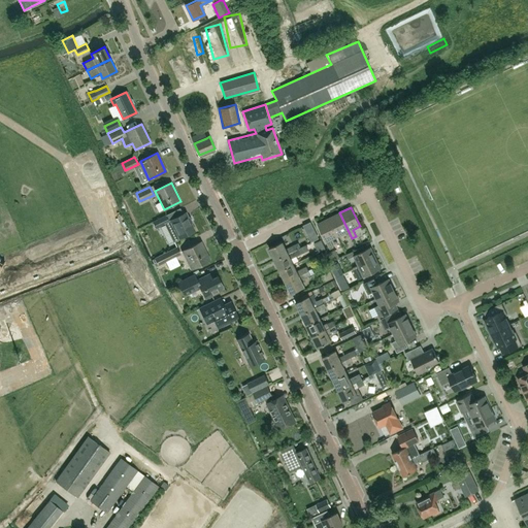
[(186,212),(169,221),(169,222),(165,224),(173,241),(195,231),(186,212)]
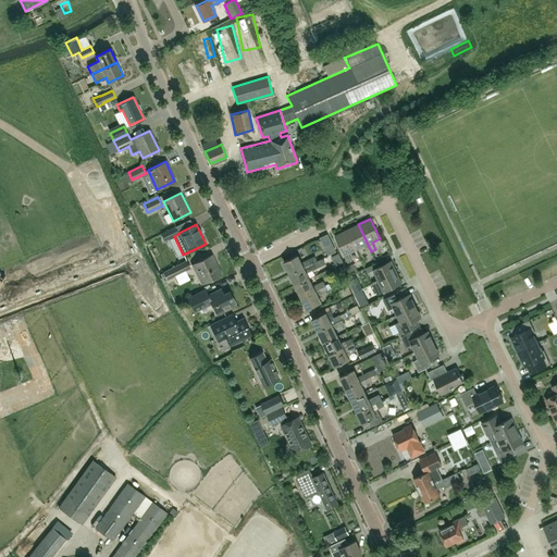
[(358,224),(346,231),(356,250),(363,246),(368,254),(371,251),(358,224)]
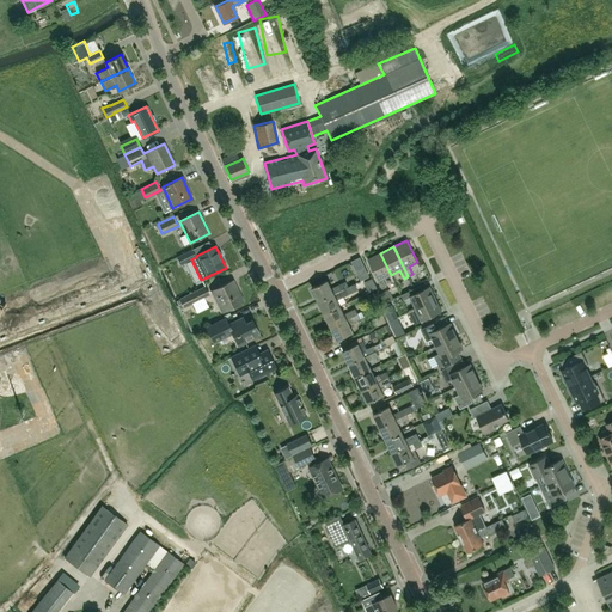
[(196,257),(196,256),(193,249),(177,257),(181,264),(191,259),(196,257)]
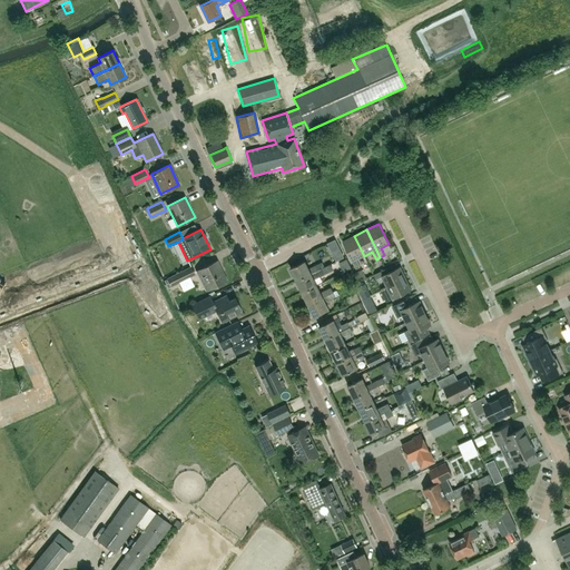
[(338,234),(332,237),(341,258),(349,256),(338,234)]
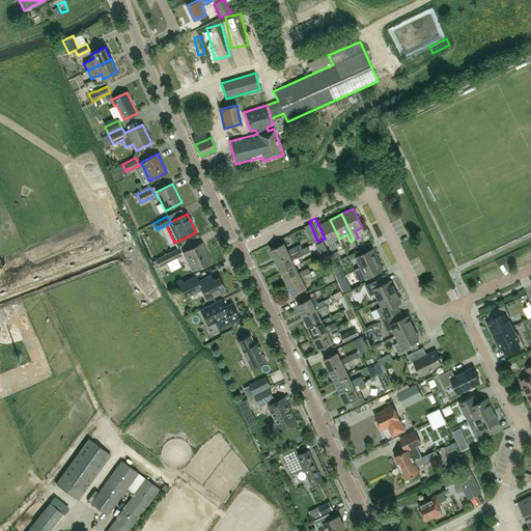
[(339,239),(330,220),(318,225),(328,244),(331,251),(335,249),(332,242),(339,239)]
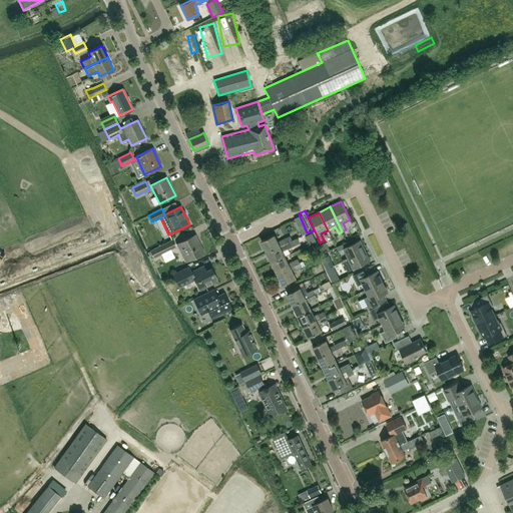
[(203,252),(194,234),(177,243),(186,261),(203,252)]
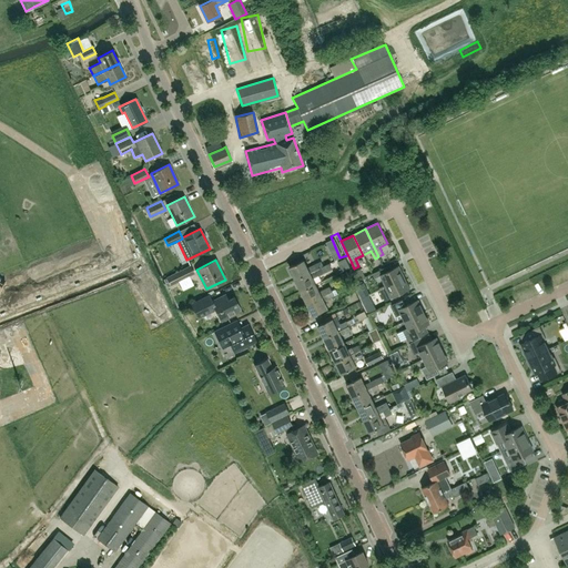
[(322,261),(307,269),(304,260),(290,267),(295,280),(324,265),(322,261)]
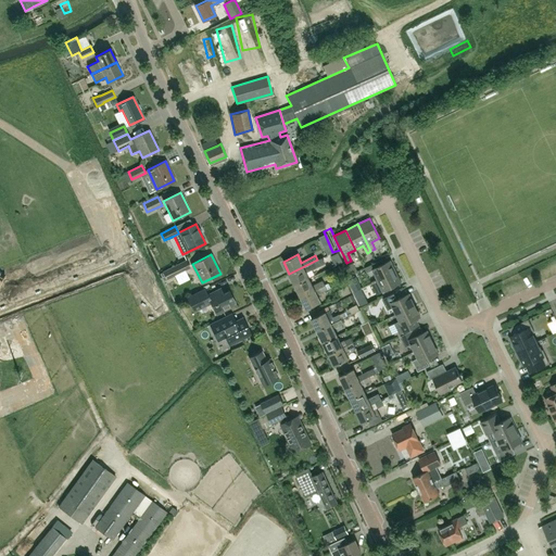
[(320,258),(317,260),(289,274),(294,286),(308,278),(306,273),(317,267),(316,266),(323,263),(320,258)]
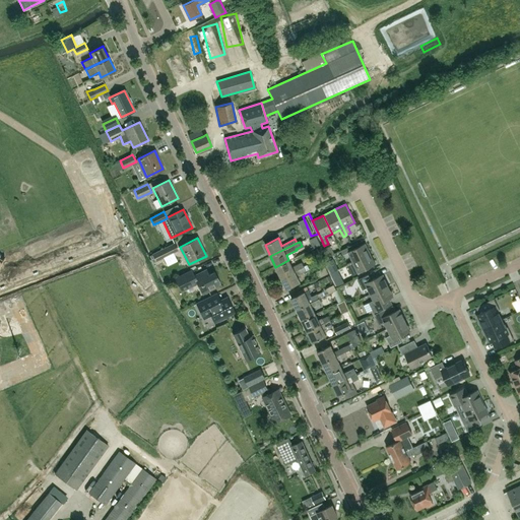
[(174,243),(161,250),(169,265),(177,261),(173,253),(178,251),(174,243)]
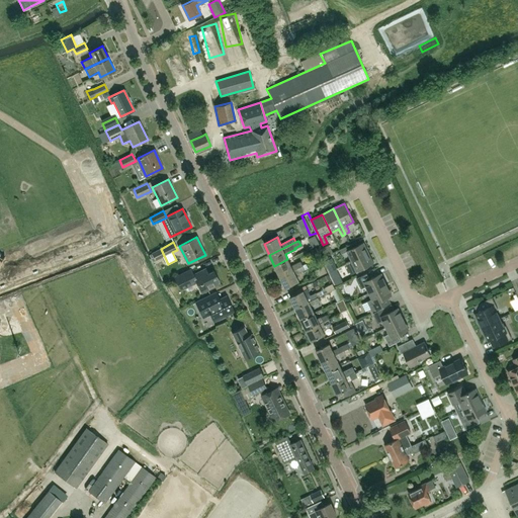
[(351,261),(368,253),(363,243),(351,248),(349,245),(339,250),(341,254),(346,251),(351,261)]
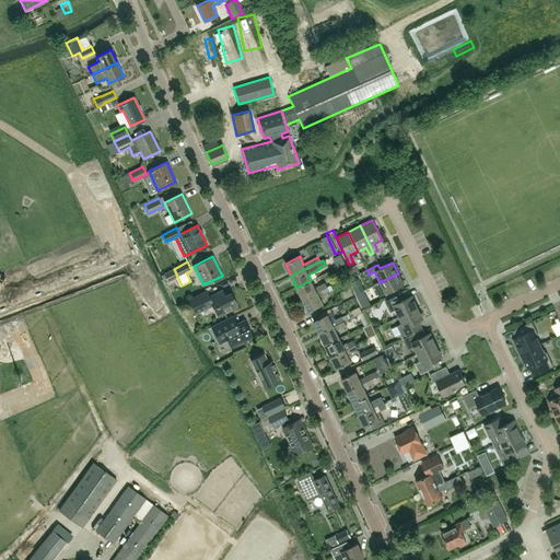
[(350,273),(348,269),(346,265),(336,269),(340,278),(350,273)]
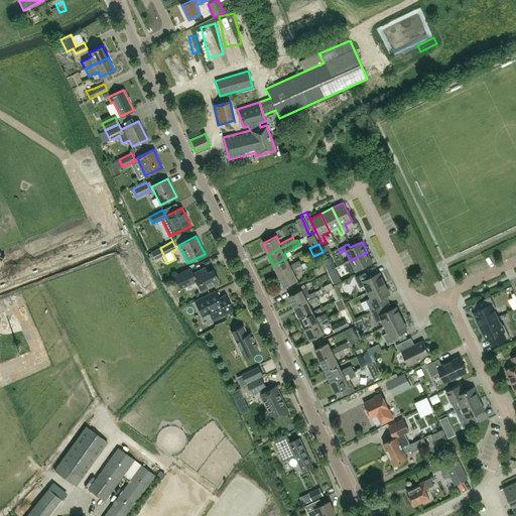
[(328,244),(320,248),(323,252),(324,255),(332,251),(328,244)]
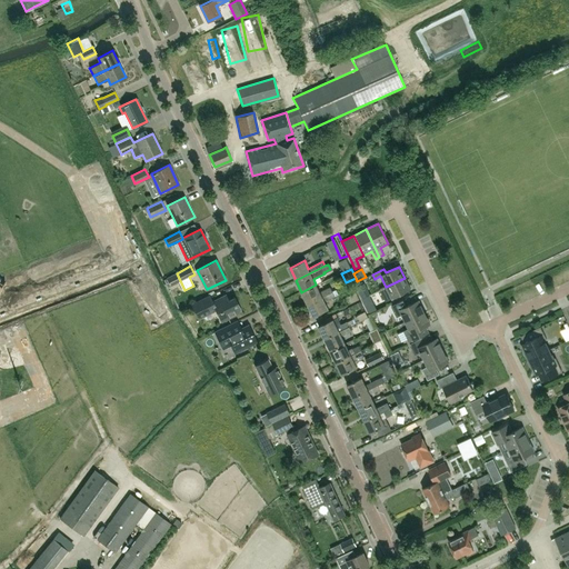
[(405,278),(386,287),(389,293),(383,297),(386,301),(410,289),(405,278)]
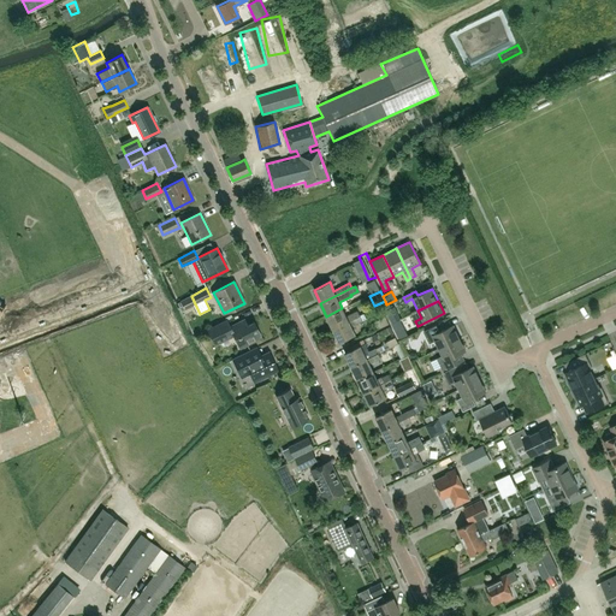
[(400,319),(394,306),(385,309),(391,324),(400,319)]
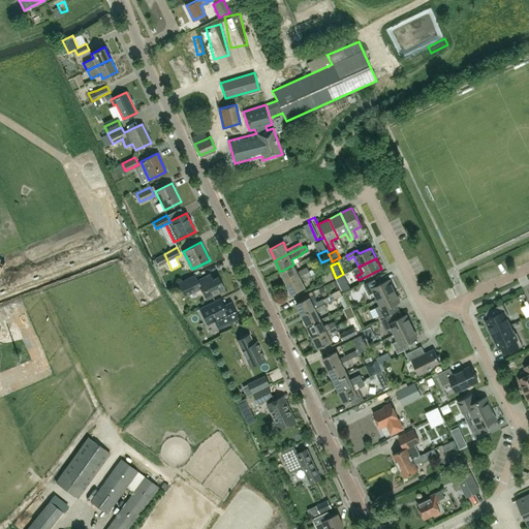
[(298,272),(293,265),(280,272),(286,282),(309,271),(307,268),(298,272)]
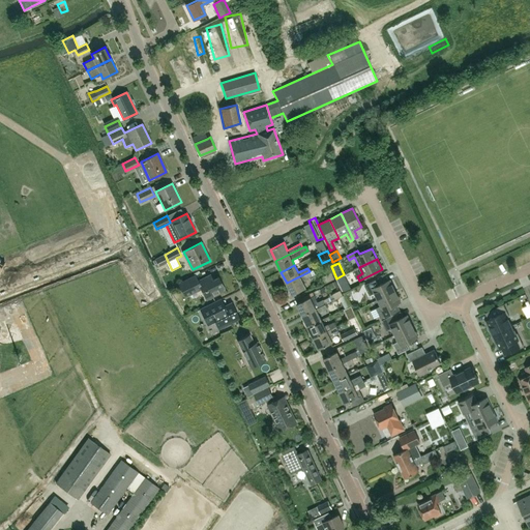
[(310,271),(287,283),(292,294),(305,288),(301,281),(312,275),(310,271)]
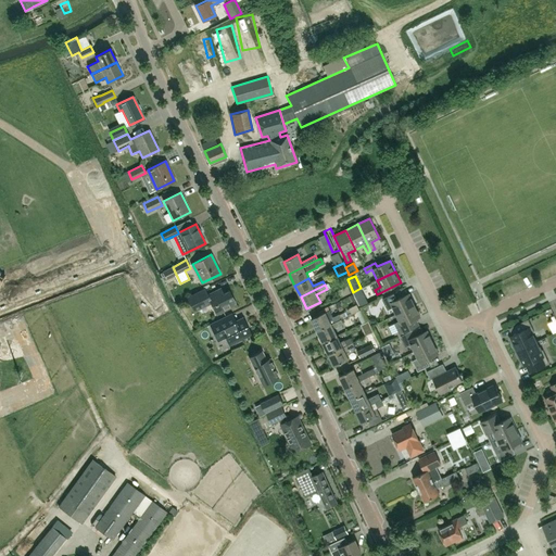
[(205,289),(202,290),(187,298),(194,312),(211,304),(216,314),(236,304),(229,290),(223,293),(220,288),(207,294),(205,289)]
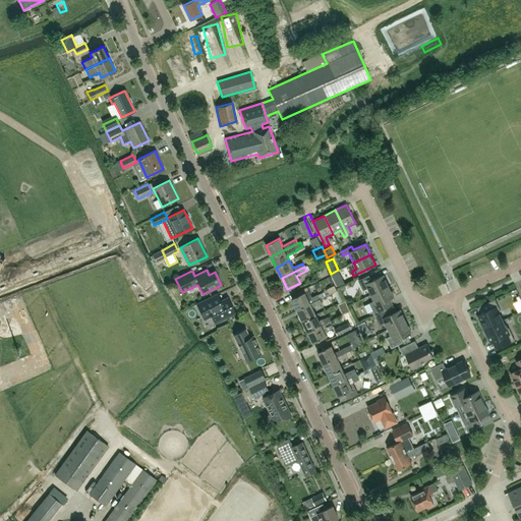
[(371,294),(389,286),(383,275),(371,281),(368,275),(358,280),(363,290),(368,288),(371,294)]
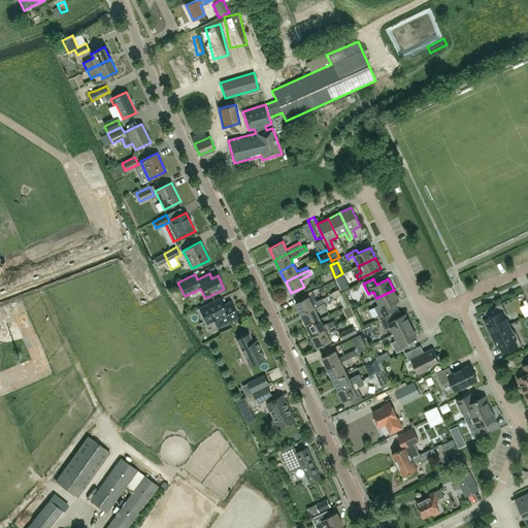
[(342,284),(335,288),(337,292),(344,289),(342,284)]
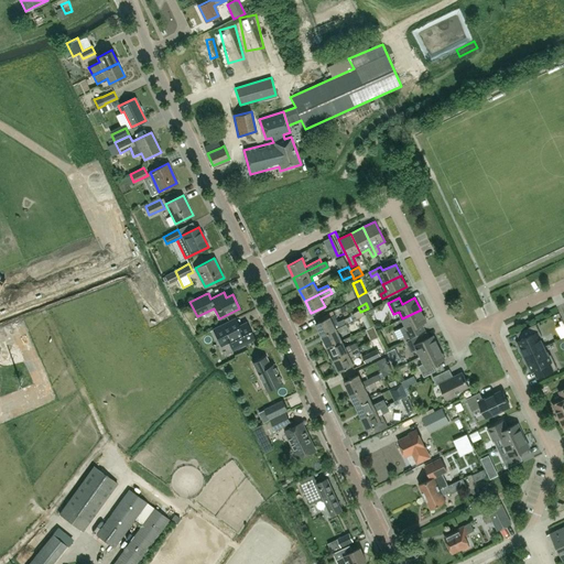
[(421,310),(402,318),(405,326),(400,328),(405,339),(416,334),(414,327),(426,322),(421,310)]
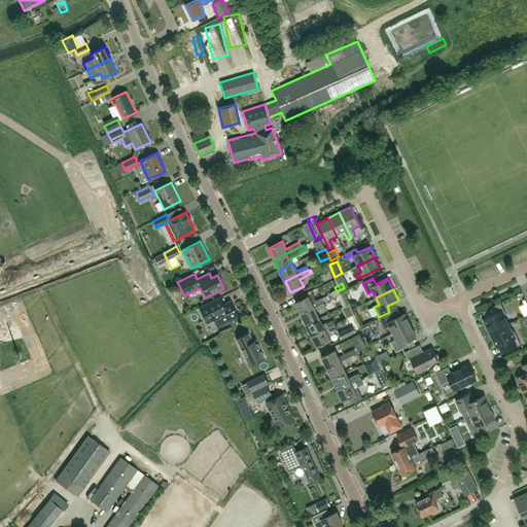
[(307,292),(308,295),(294,302),(301,314),(329,300),(327,295),(316,301),(311,290),(307,292)]
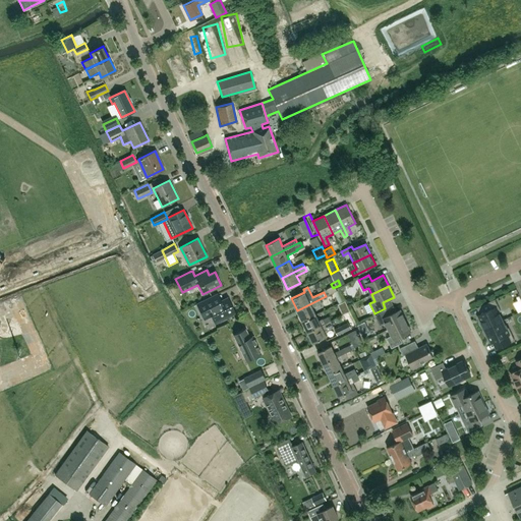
[(227,298),(221,301),(217,294),(212,297),(196,304),(204,319),(211,315),(215,323),(235,313),(227,298)]
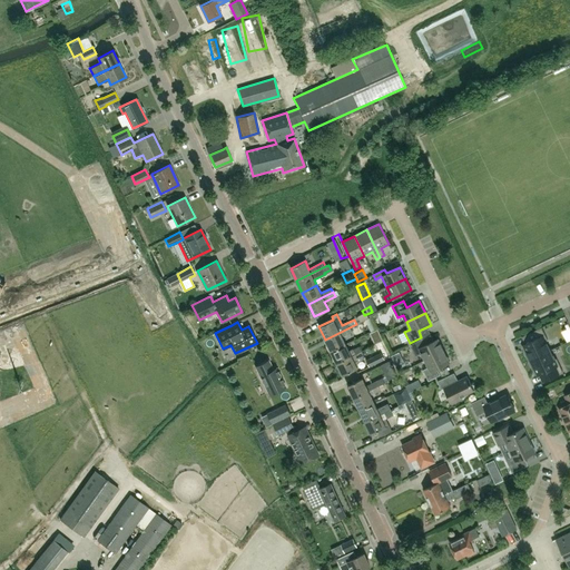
[(356,324),(325,340),(331,351),(345,344),(342,336),(357,328),(356,324)]
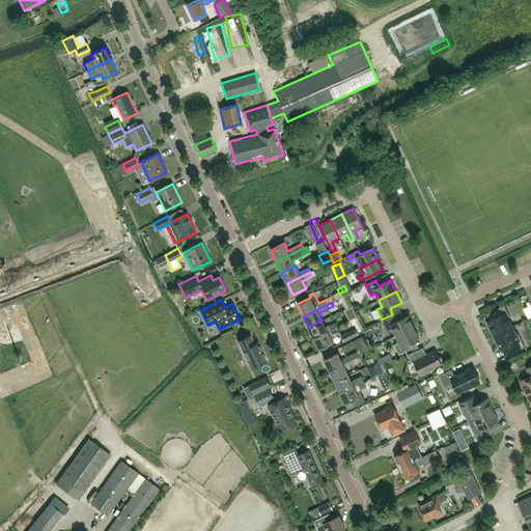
[(492,336),(512,326),(508,317),(510,317),(504,305),(490,312),(493,318),(486,322),(490,328),(488,329),(492,336)]
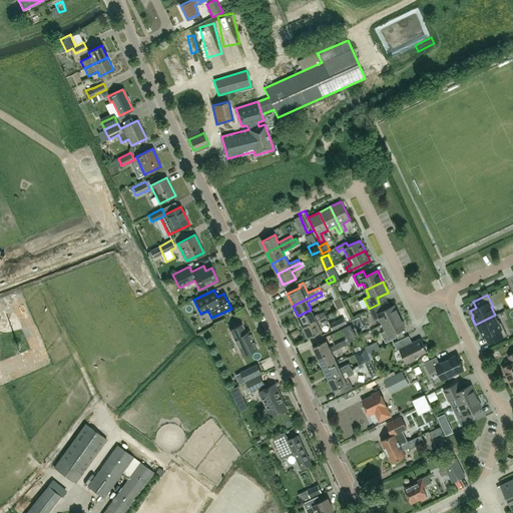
[(382,324),(399,316),(394,305),(383,311),(380,305),(369,311),(374,321),(379,318),(382,324)]
